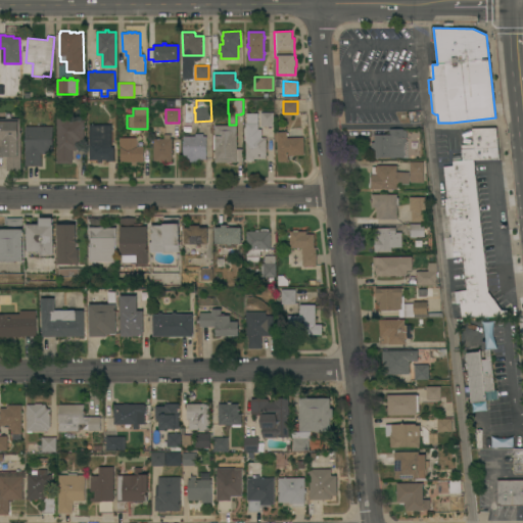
[(274,127),(262,127),(256,127),(256,114),(260,113),(260,112),(274,112),(274,127)]
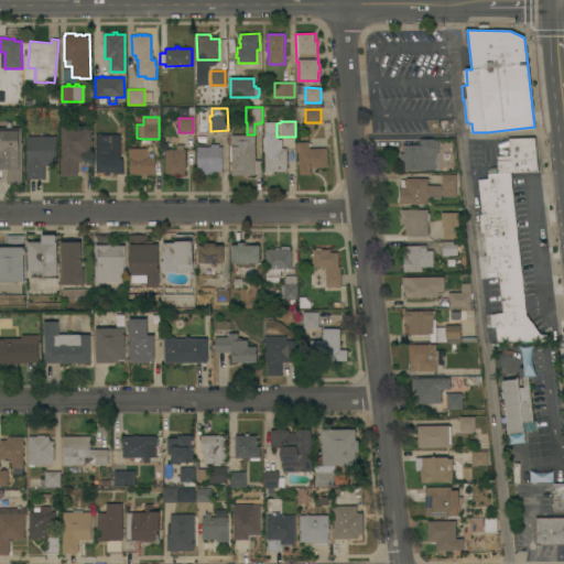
[(61,123),(73,123),(73,129),(90,129),(90,153),(84,153),(84,162),(78,162),(78,176),(61,176),(61,123)]
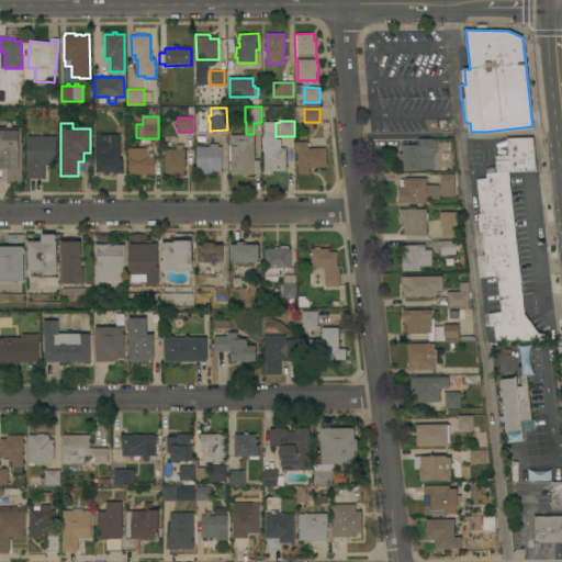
[(22,143),(23,143),(23,183),(8,183),(8,168),(3,168),(3,165),(0,165),(0,127),(22,127),(22,143)]
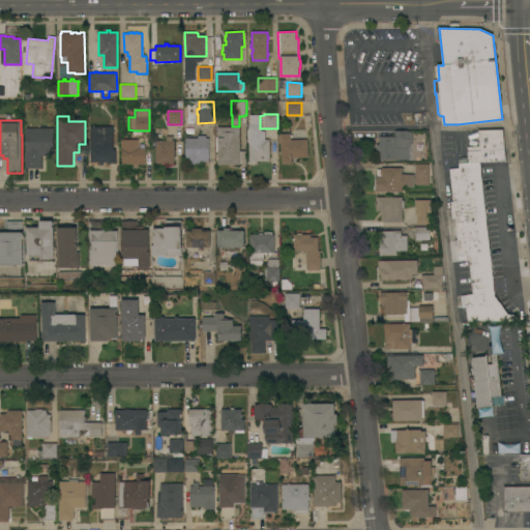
[(90,126),(113,126),(113,149),(116,149),(116,164),(108,164),(108,163),(104,163),(104,165),(99,165),(99,163),(90,163),(90,126)]
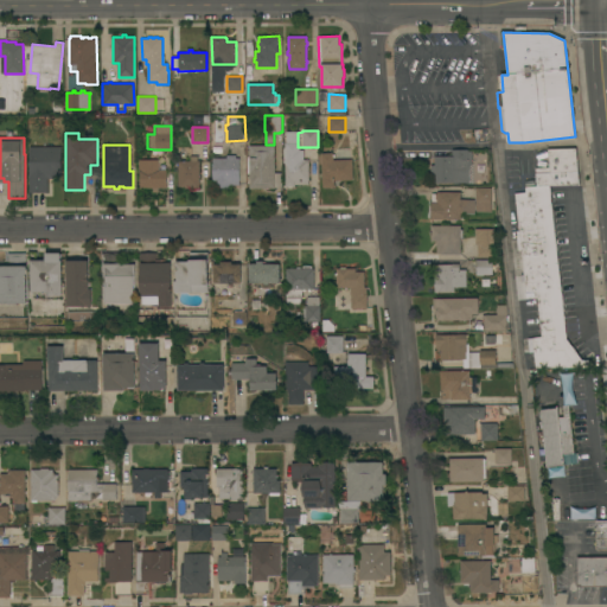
[(275,173),(282,173),(282,189),(249,189),(249,173),(248,173),(248,157),(249,157),(249,146),(275,146),(275,173)]
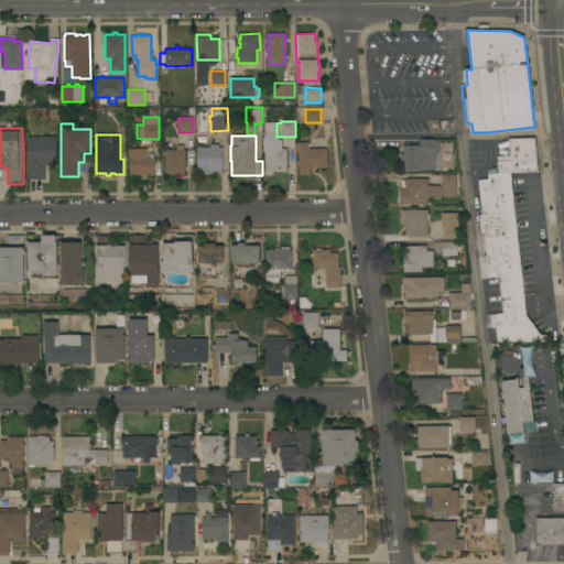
[(28,137),(57,137),(57,164),(50,164),(50,166),(44,165),(44,180),(28,180),(28,137)]
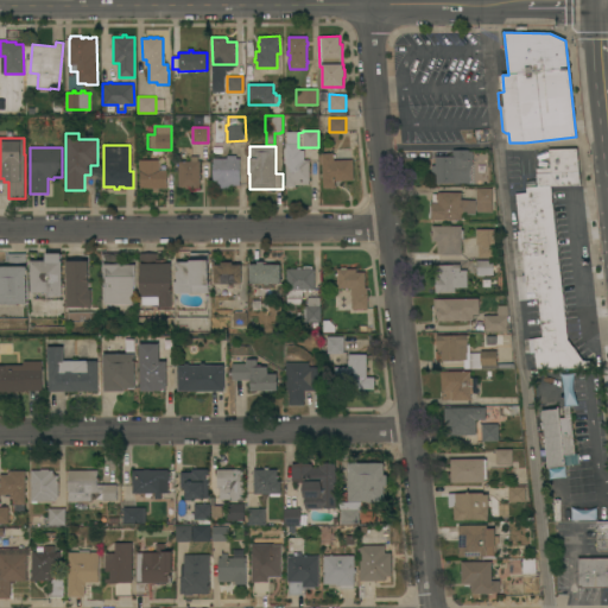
[(537,169),(551,168),(549,150),(577,149),(582,187),(551,187),(539,187),(537,169)]
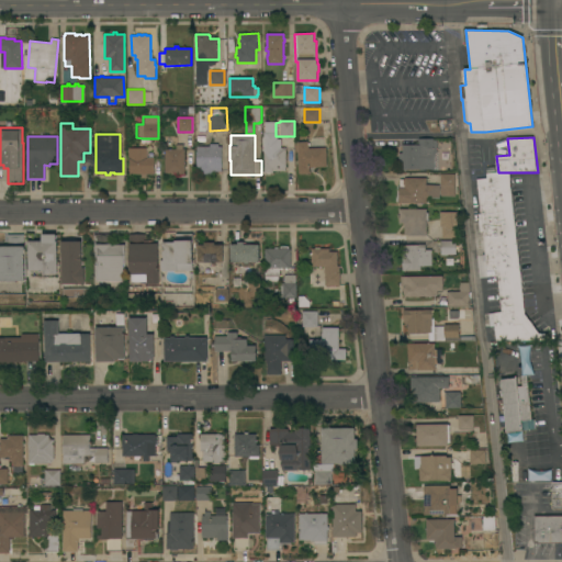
[(398,169),(398,153),(403,153),(403,145),(418,145),(418,138),(437,138),(437,153),(436,153),(435,169),(398,169)]
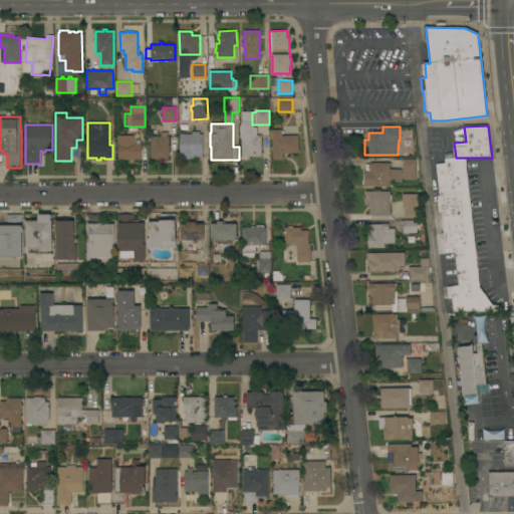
[(242,136),(242,127),(255,127),(255,136),(261,136),(262,156),(250,156),(250,159),(242,159),(242,136)]
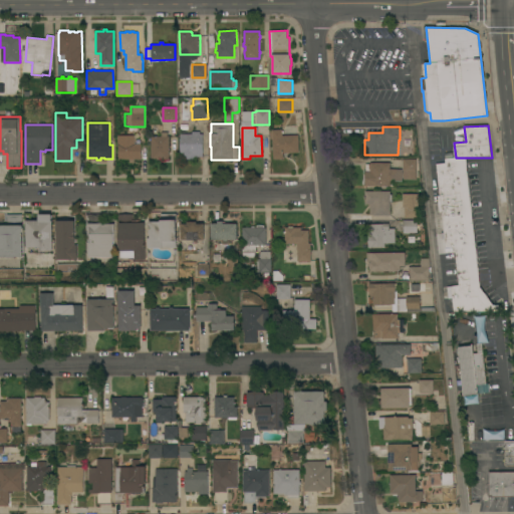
[(272,130),(282,130),(282,131),(284,131),(284,134),(282,134),(282,136),(298,135),(299,153),(283,154),(283,158),(273,159),(272,130)]
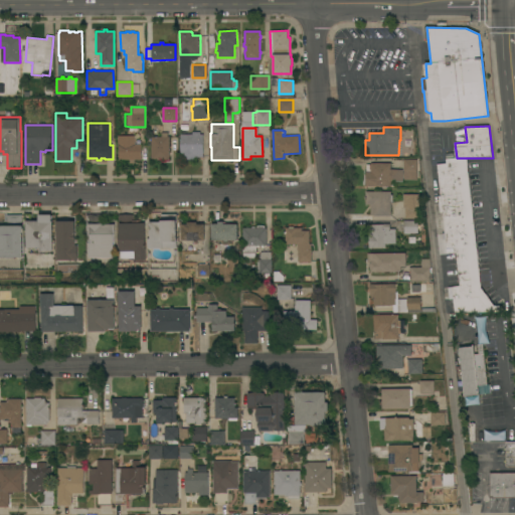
[(203,157),(194,157),(194,159),(183,160),(183,155),(181,155),(180,134),(192,134),(192,132),(200,132),(200,134),(203,134),(203,157)]
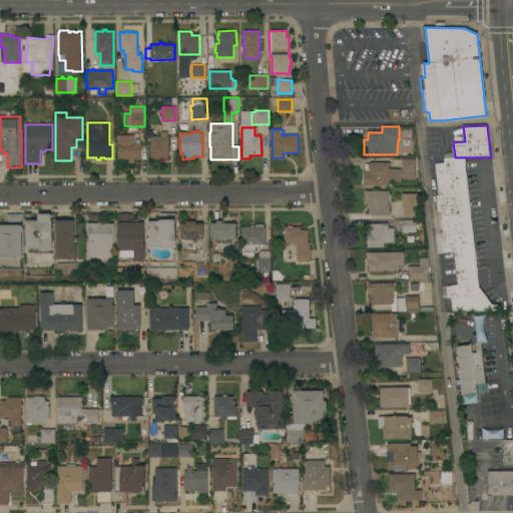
[(150,136),(164,136),(164,135),(166,135),(166,136),(168,136),(168,159),(150,159),(150,136)]
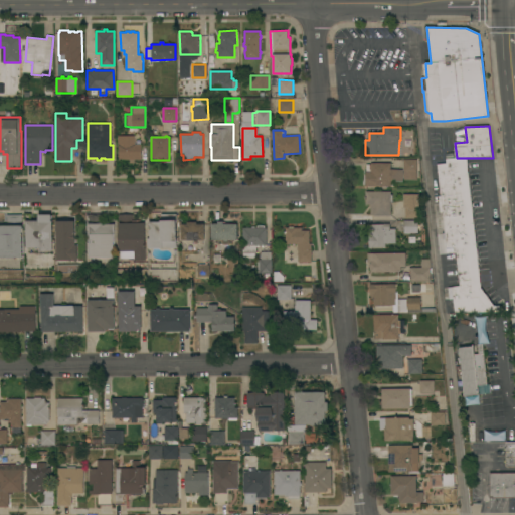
[(131,144),(131,139),(139,139),(139,143),(141,143),(141,159),(135,159),(135,163),(130,163),(130,160),(119,160),(119,144),(131,144)]
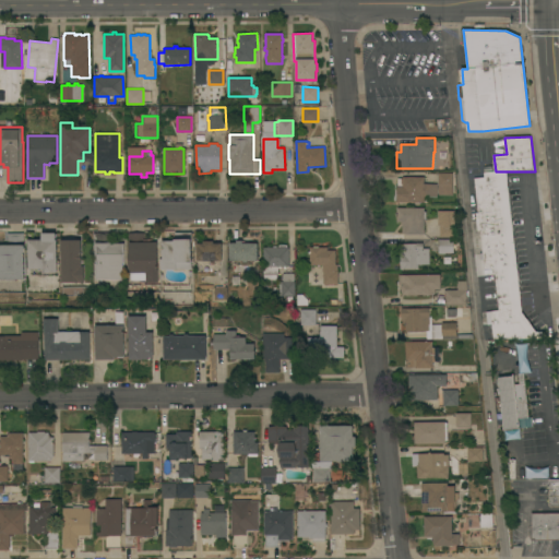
[(507,171),(522,312),(536,332),(544,332),(544,339),(494,337),(490,311),(499,310),(494,269),(485,270),(474,178),(485,177),(485,173),(496,171),(507,171)]
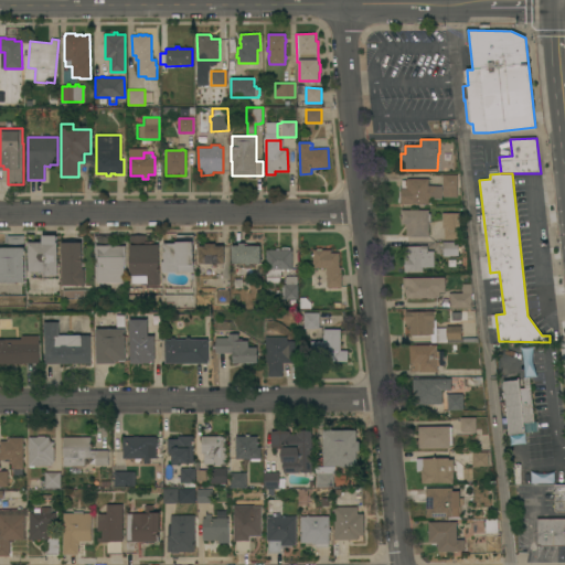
[(458,198),(443,198),(443,174),(458,174),(458,198)]
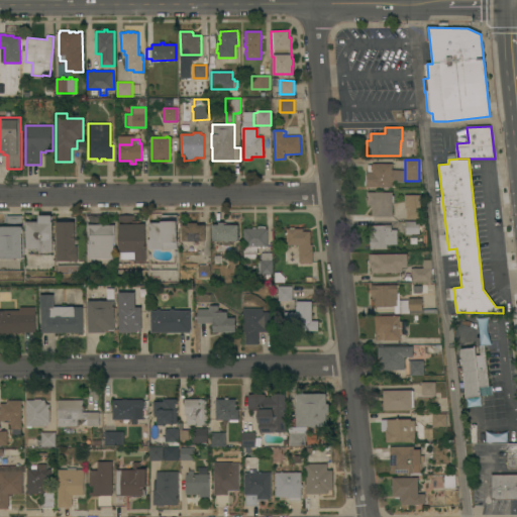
[(368,187),(368,166),(373,166),(373,164),(393,164),(393,171),(405,171),(405,182),(393,182),(393,187),(368,187)]
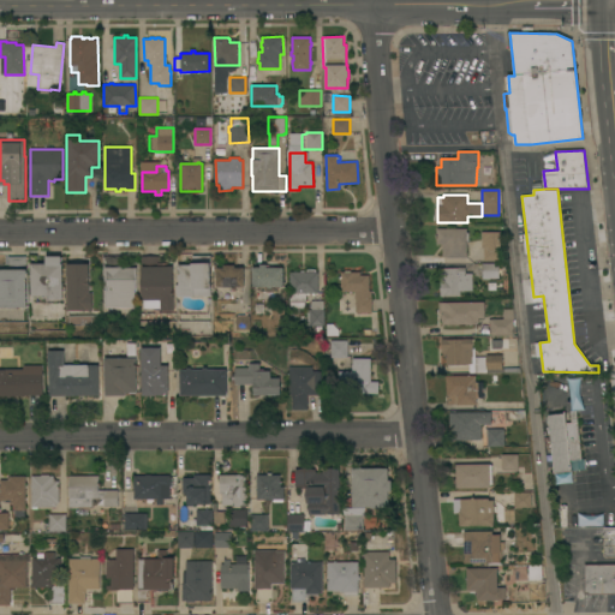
[(467,228),(467,233),(470,233),(470,240),(467,240),(467,258),(443,258),(443,244),(437,244),(437,228),(467,228)]
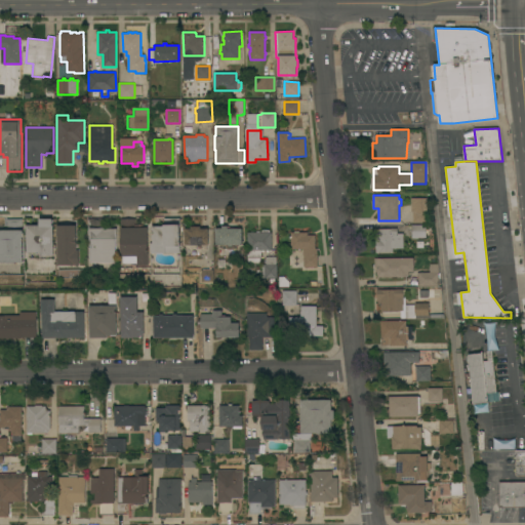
[(411,198),(427,198),(427,223),(412,223),(412,211),(411,211),(411,198)]
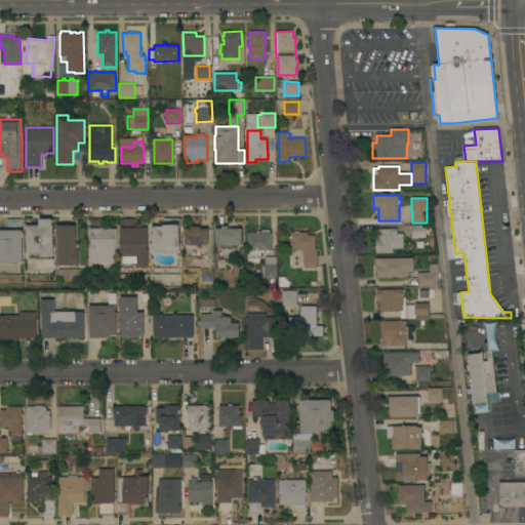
[(179,253),(150,253),(150,243),(152,243),(152,226),(164,226),(164,217),(179,217),(179,253)]
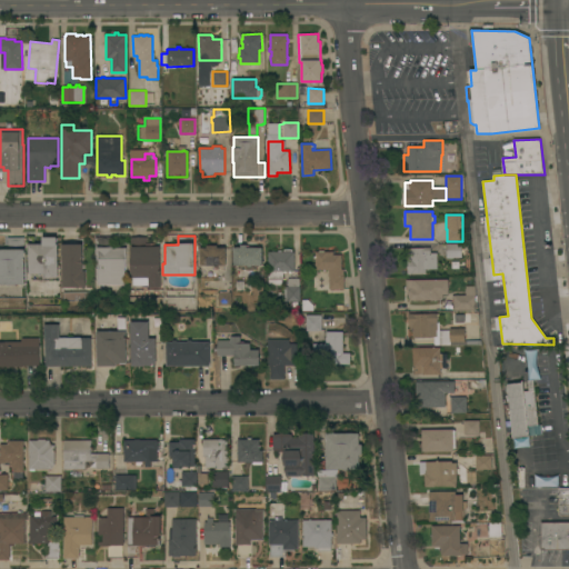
[(0,249),(8,249),(7,237),(23,237),(25,249),(26,249),(26,257),(23,257),(25,283),(16,285),(16,286),(8,286),(8,285),(0,285),(0,249)]
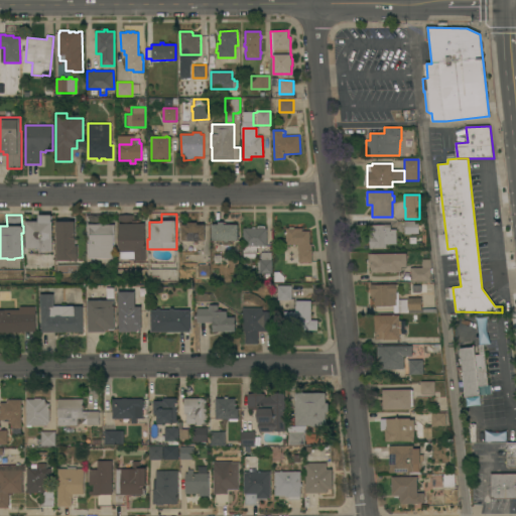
[(26,221),(38,222),(38,215),(51,215),(51,221),(52,221),(52,252),(40,252),(40,249),(26,249),(26,221)]
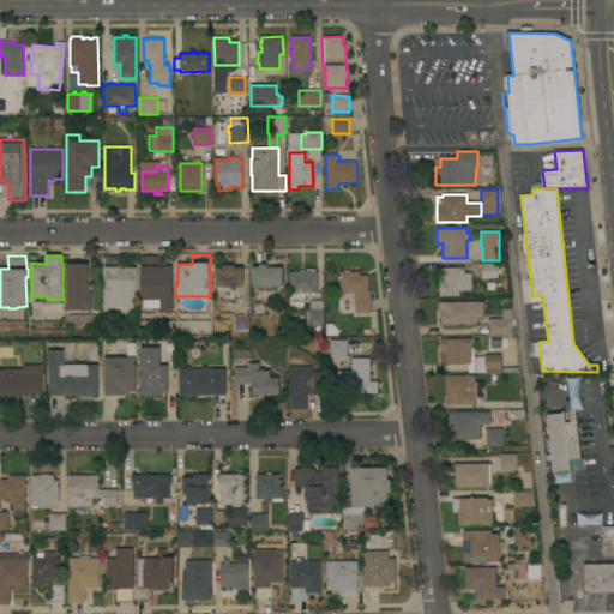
[(137,292),(134,292),(134,306),(134,307),(106,307),(106,306),(104,306),(104,266),(106,266),(106,260),(104,260),(104,256),(122,256),(122,265),(124,265),(124,268),(137,268),(137,292)]
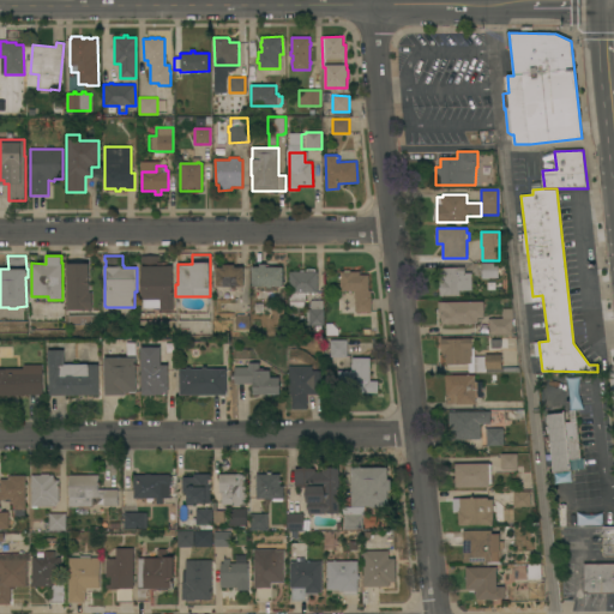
[(158,256),(158,263),(163,263),(163,265),(174,265),(174,309),(160,311),(160,308),(143,308),(143,300),(142,300),(142,269),(140,269),(140,256),(158,256)]
